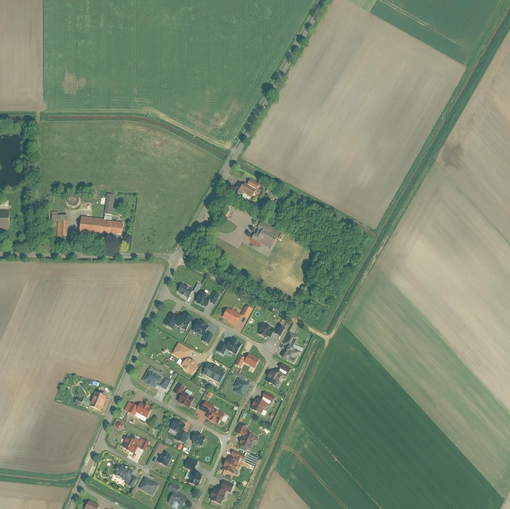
[(259,182),(250,177),(247,182),(257,187),(259,182)]
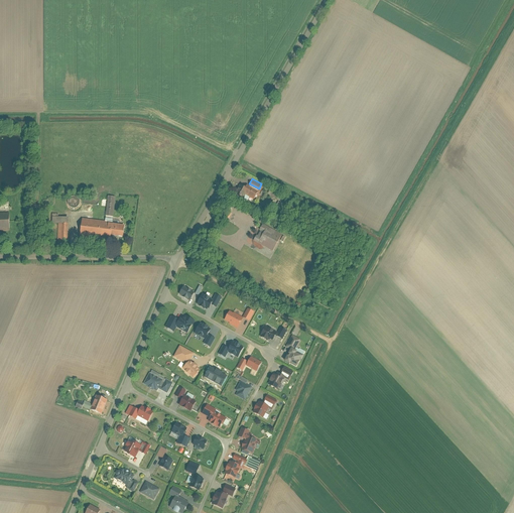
[(249,183),(245,180),(243,184),(238,181),(232,191),(240,196),(243,190),(254,197),(259,188),(249,183)]
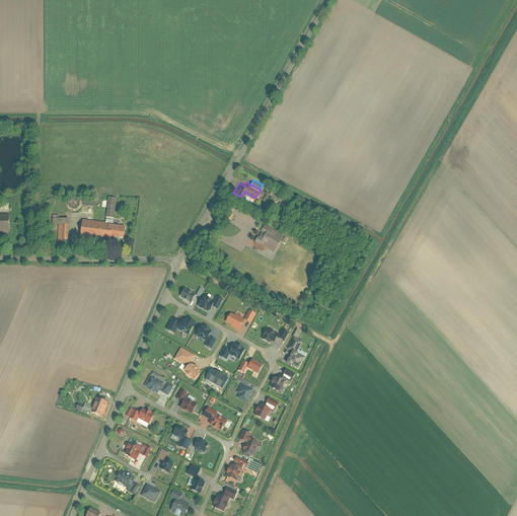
[(116,196),(108,195),(105,214),(113,215),(116,196)]
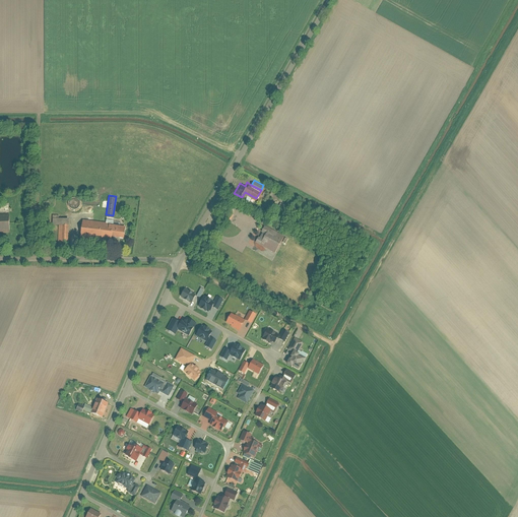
[(0,229),(9,229),(9,211),(0,210),(0,229)]
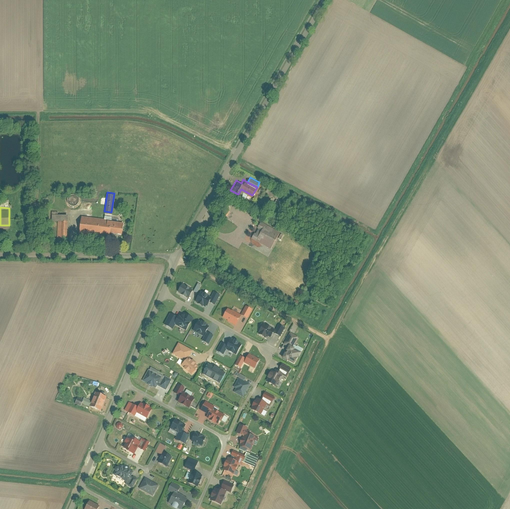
[(124,220),(82,214),(79,231),(110,235),(111,231),(122,232),(124,220)]
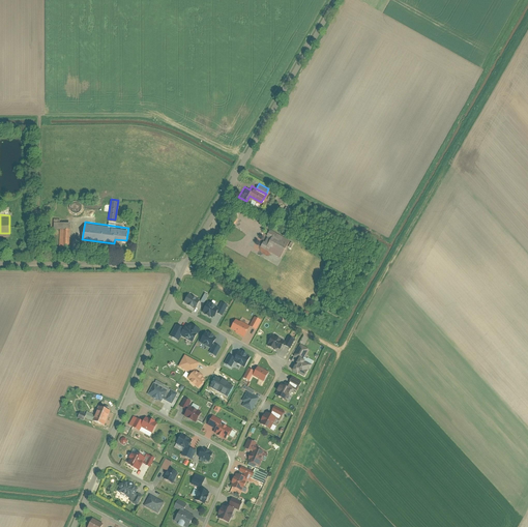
[(69,227),(59,227),(58,245),(68,246),(69,227)]
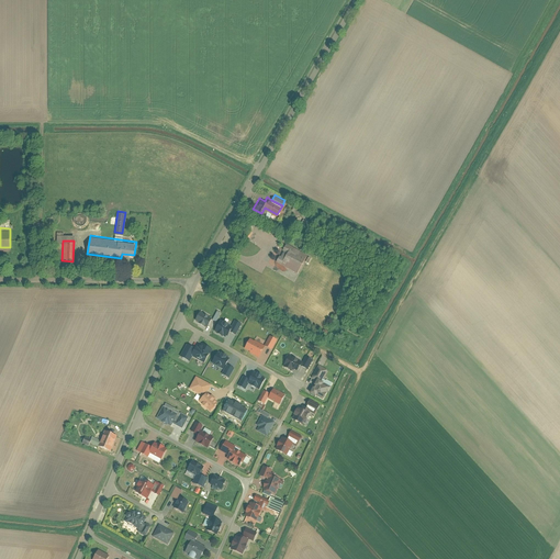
[(279,253),(276,258),(297,271),(308,254),(287,241),(282,247),(284,248),(281,254),(279,253)]
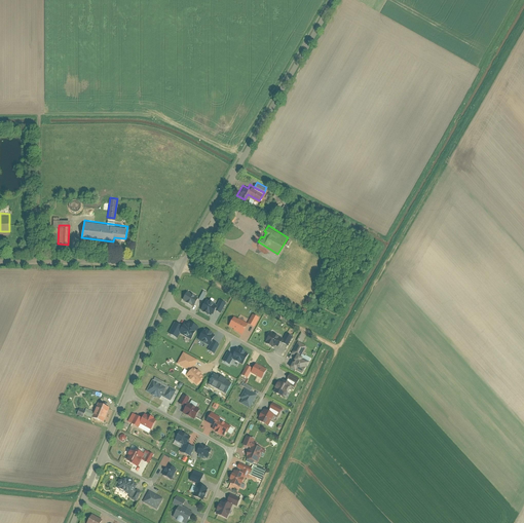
[(197,296),(184,289),(180,298),(192,305),(197,296)]
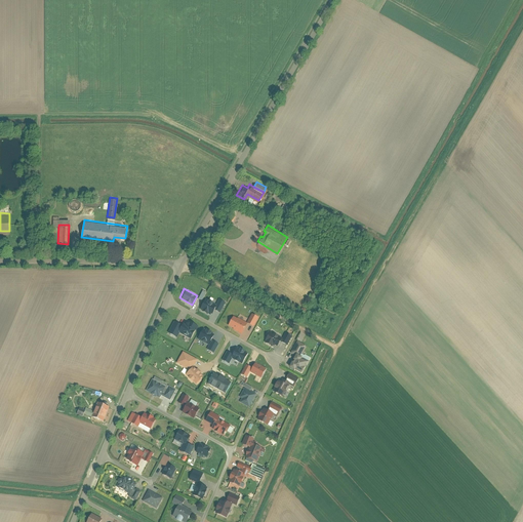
[(203,298),(198,308),(209,314),(210,313),(211,314),(213,309),(218,312),(225,302),(217,298),(214,304),(212,303),(213,302),(208,298),(207,300),(203,298)]
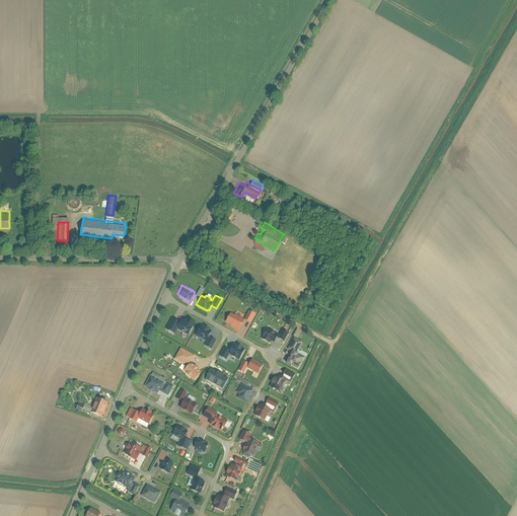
[(243,316),(250,319),(255,311),(248,307),(243,316)]
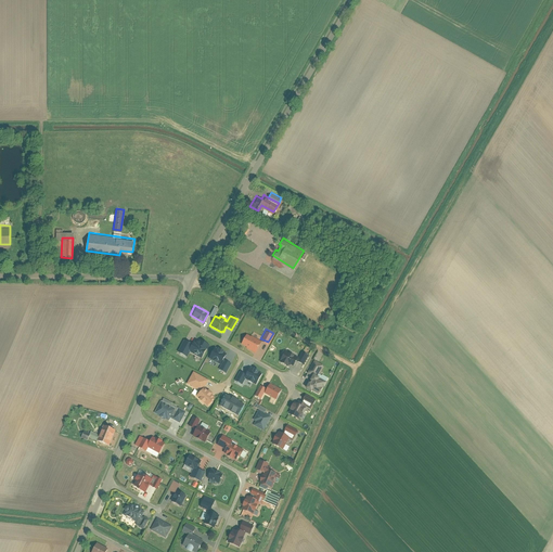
[(246,332),(240,343),(254,350),(259,341),(246,332)]
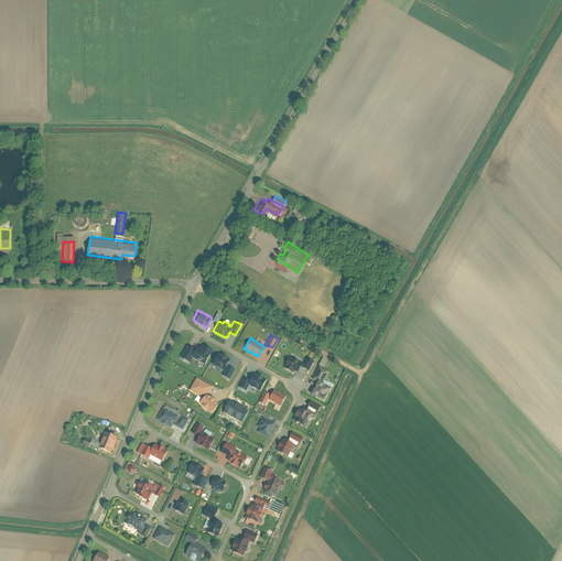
[(186,342),(180,355),(187,358),(194,346),(186,342)]
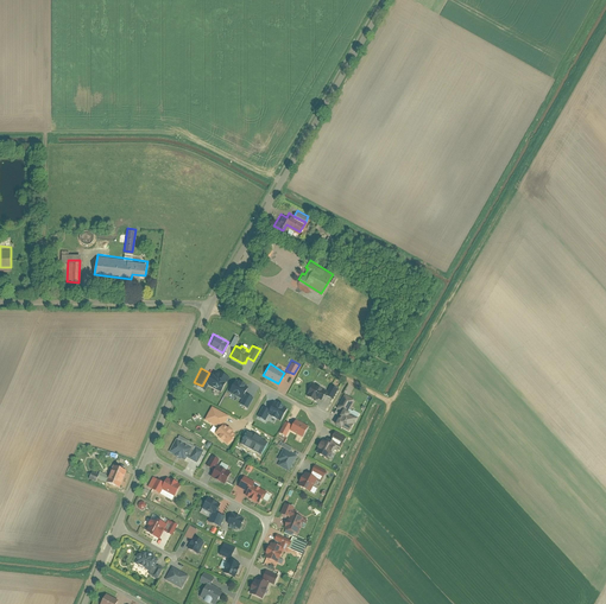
[(210,373),(206,382),(220,390),(225,380),(223,380),(226,375),(218,370),(215,375),(210,373)]
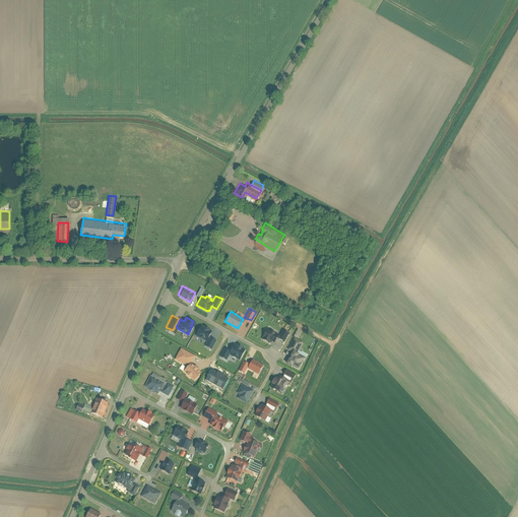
[(212,329),(199,323),(193,335),(206,341),(212,329)]
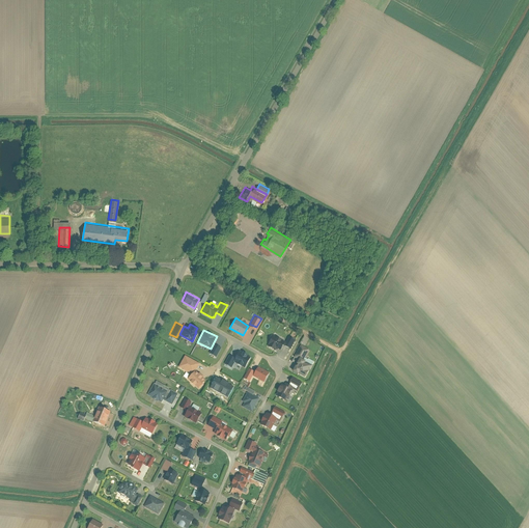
[(272,333),(266,343),(276,349),(277,348),(279,349),(284,340),(272,333)]
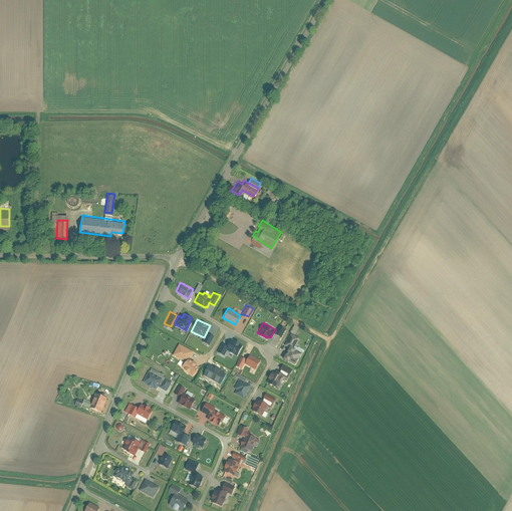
[(275,332),(281,335),(286,326),(280,323),(275,332)]
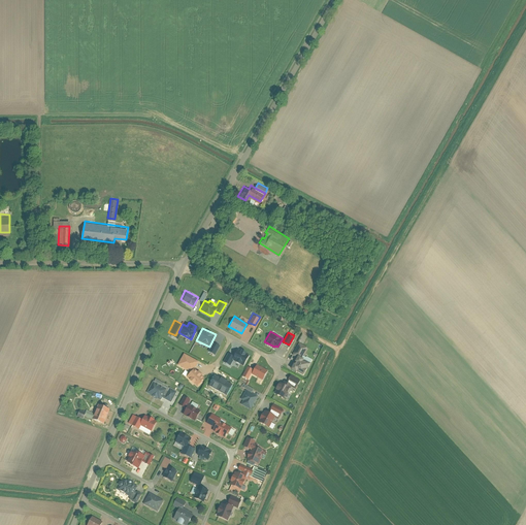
[(297,355),(291,366),(303,372),(311,356),(306,354),(305,355),(302,353),(307,345),(298,340),(292,353),(297,355)]
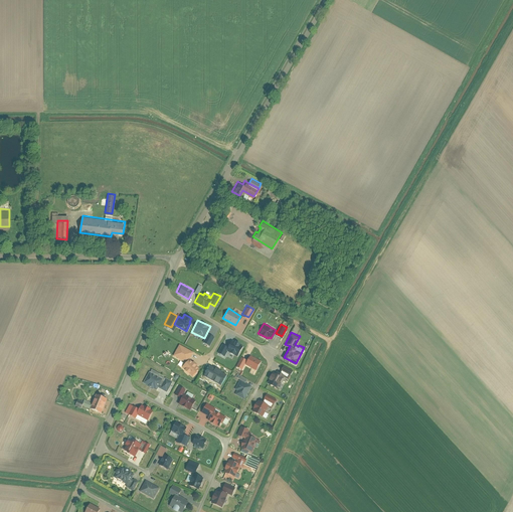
[(221,342),(215,351),(222,355),(225,349),(234,355),(240,345),(230,339),(226,346),(221,342)]
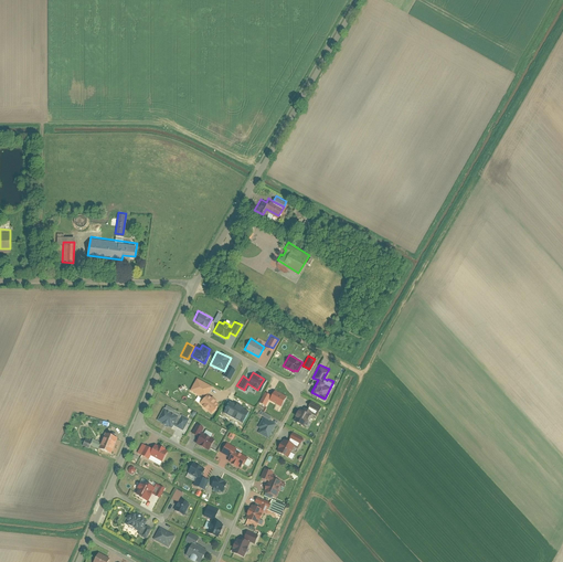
[(212,384),(195,374),(189,386),(205,395),(212,384)]
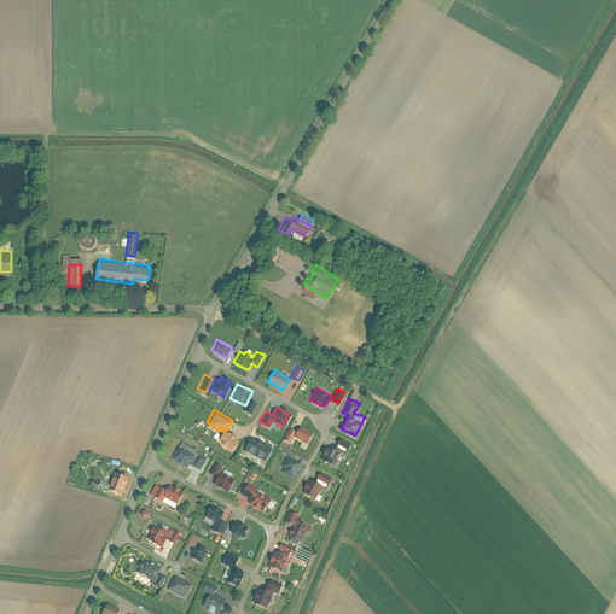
[(312,431),(298,425),(294,436),(306,442),(312,431)]
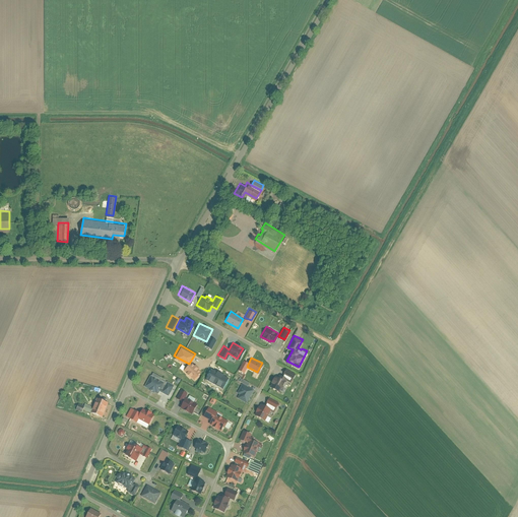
[(247,362),(242,359),(236,369),(242,372),(247,362)]
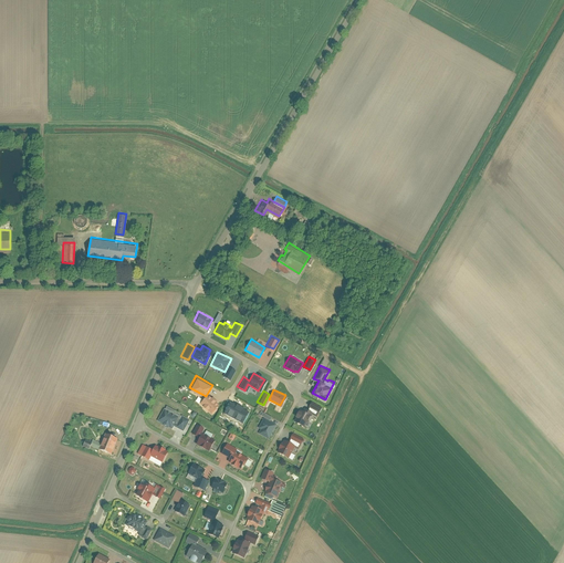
[(210,393),(200,402),(210,413),(220,404),(210,393)]
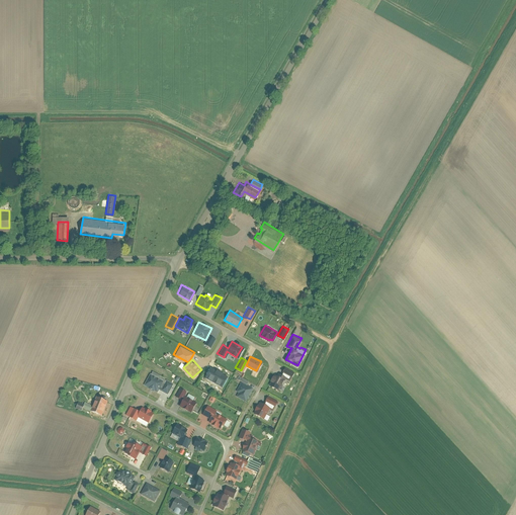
[(227,374),(209,365),(203,376),(220,385),(227,374)]
